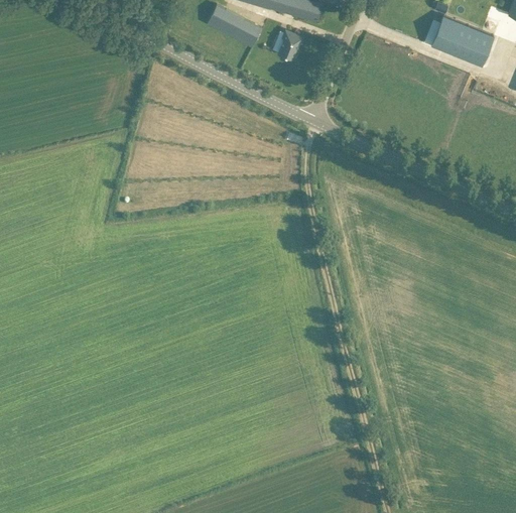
[(232,0),(271,11),(271,10),(317,24),(323,6),(300,0),(232,0)]
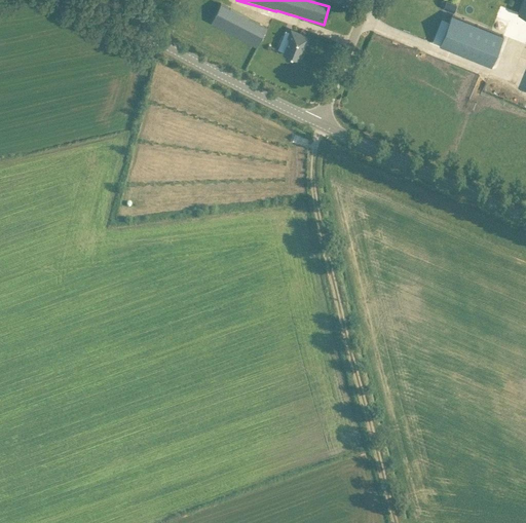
[(446,4),(443,11),(452,15),(456,7),(446,4)]
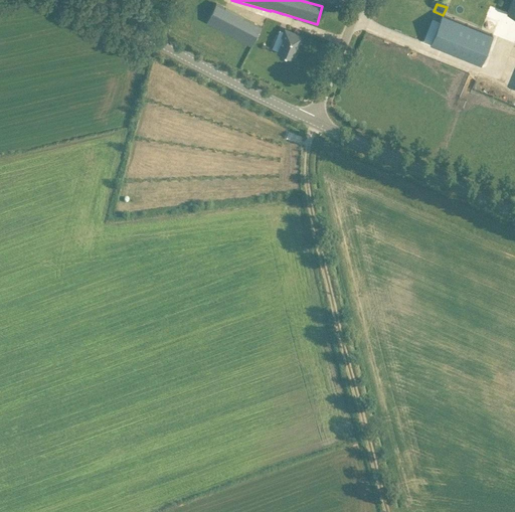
[(251,47),(256,38),(262,29),(216,6),(206,24),(251,47)]
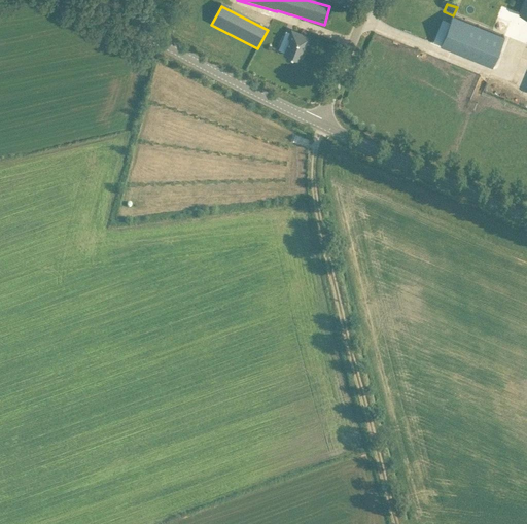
[(453,18),(441,48),(451,53),(493,69),(504,38),(462,22),(453,18)]
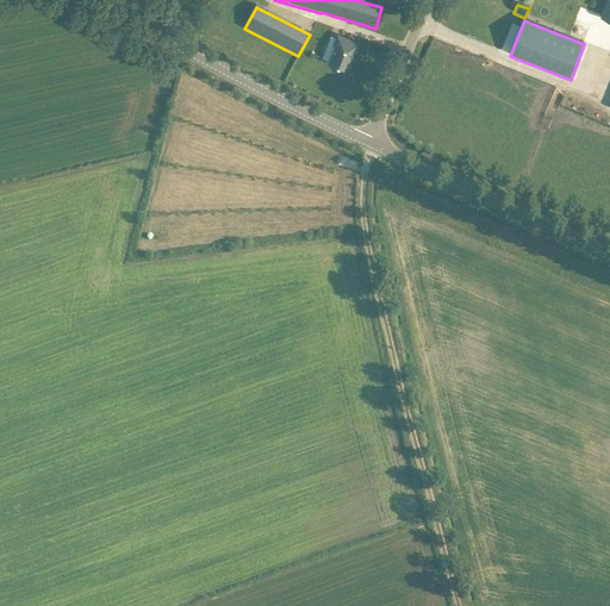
[(330,64),(348,72),(353,60),(352,58),(356,45),(337,38),(334,47),(336,48),(330,64)]
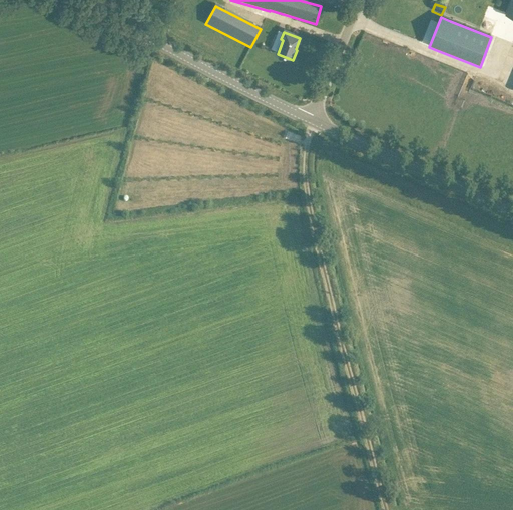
All buildings are outlined.
